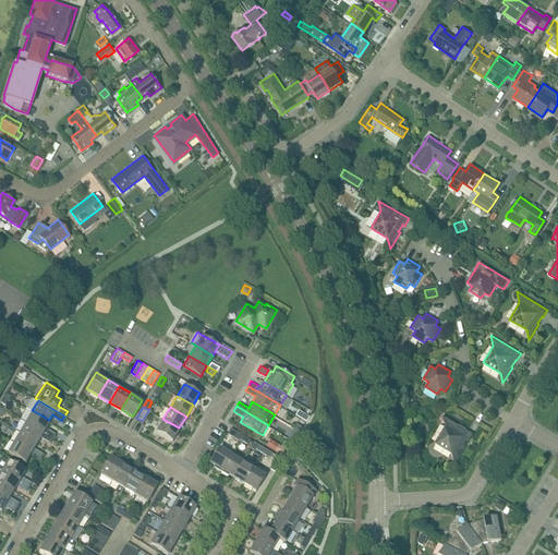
[(52,436),(56,432),(46,425),(49,420),(32,410),(26,420),(52,436)]
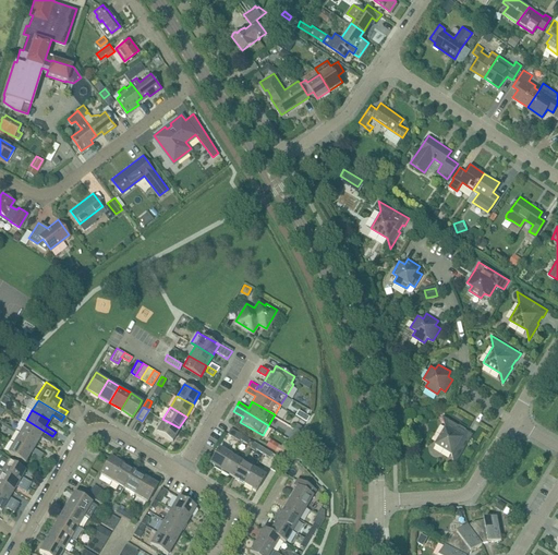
[(464,430),(458,425),(459,424),(443,414),(445,425),(435,442),(452,453),(455,463),(473,433),(465,429),(464,430)]
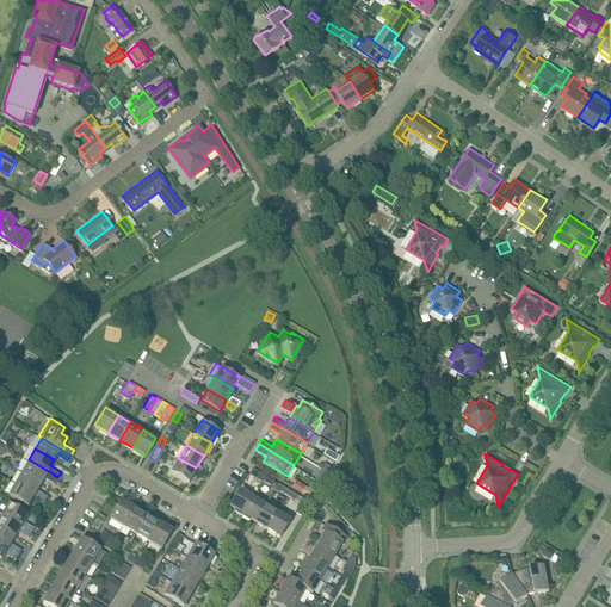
[(189,481),(196,468),(178,458),(171,470),(189,481)]
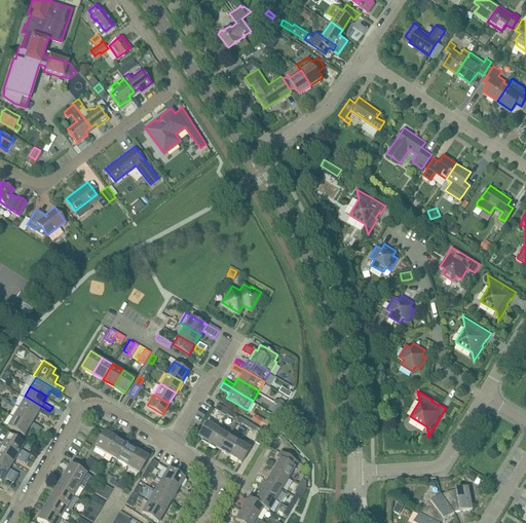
[(49,411),(25,396),(19,406),(35,415),(38,410),(47,415),(49,411)]
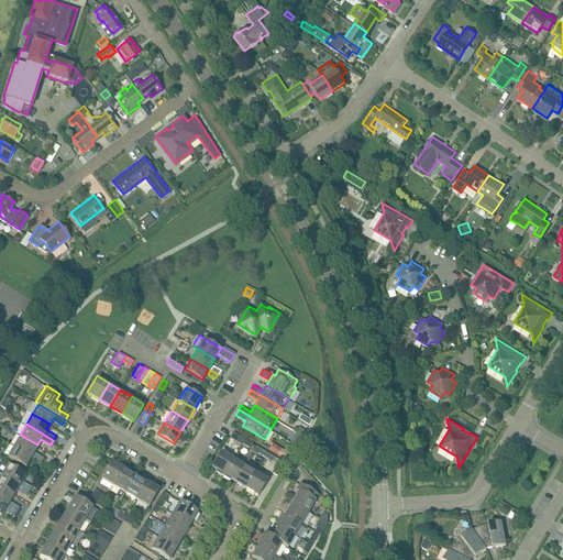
[(229,437),(241,443),(242,442),(244,438),(232,430),(229,437)]
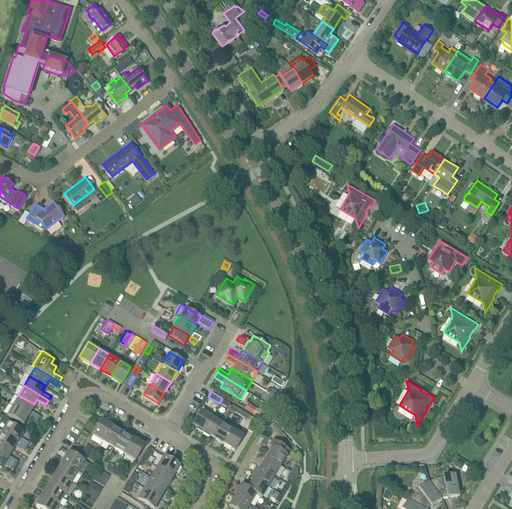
[(31,415),(37,419),(40,415),(31,409),(34,404),(18,395),(13,404),(28,414),(28,413),(31,415)]
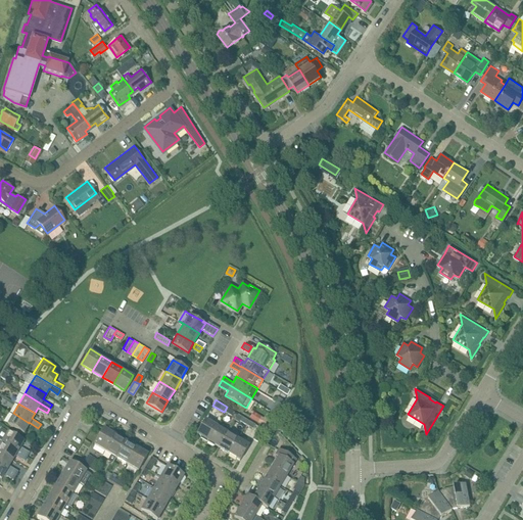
[(24,432),(29,423),(13,413),(7,422),(24,432)]
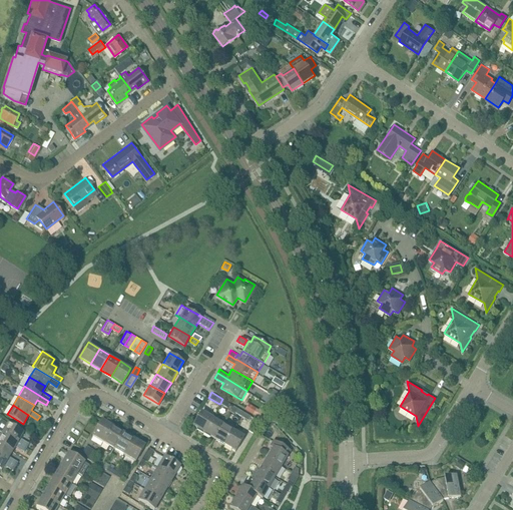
[(241,415),(243,411),(233,405),(229,411),(233,413),(234,411),(241,415)]
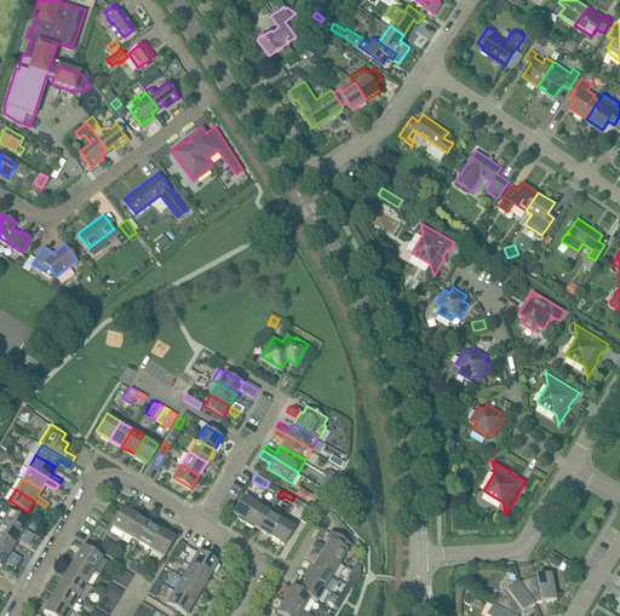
[(308,491),(304,498),(316,504),(320,499),(308,491)]
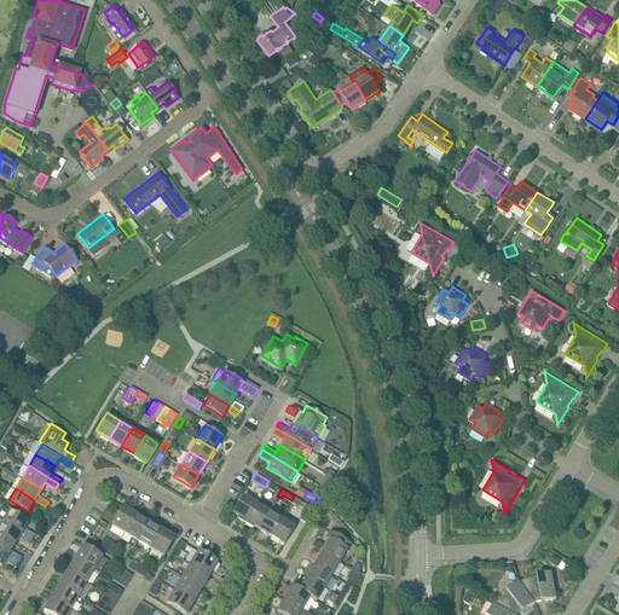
[(246,520),(256,502),(243,494),(232,512),(246,520)]
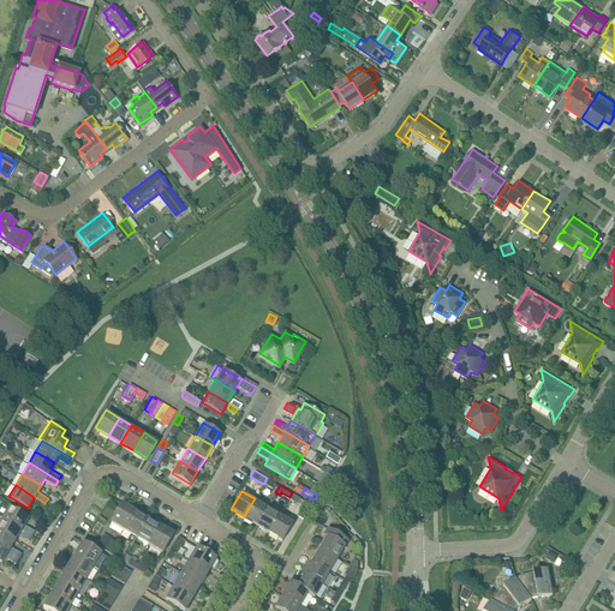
[(297,502),(300,497),(292,492),(290,497),(297,502)]
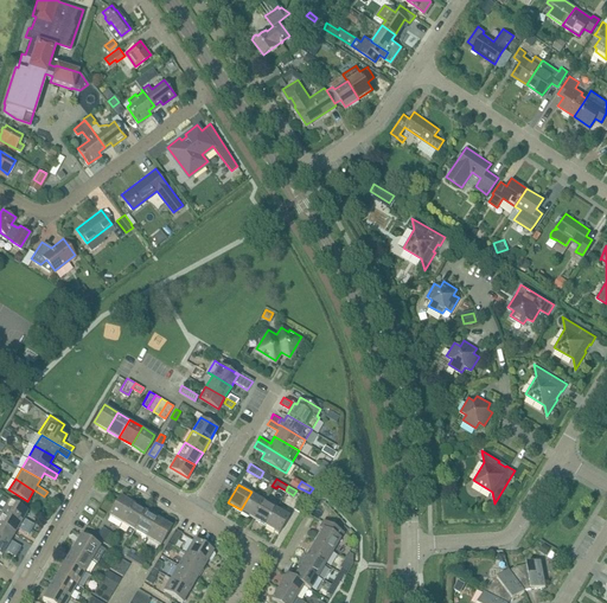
[(44,496),(37,492),(33,496),(42,501),(44,496)]
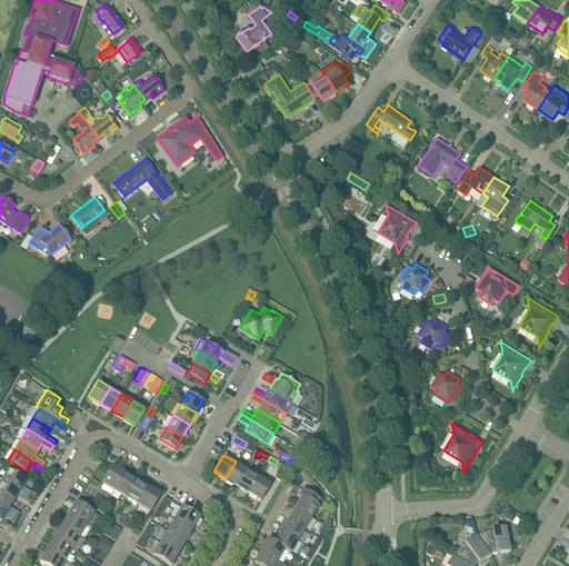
[(237,486),(247,469),(236,462),(226,478),(237,486)]
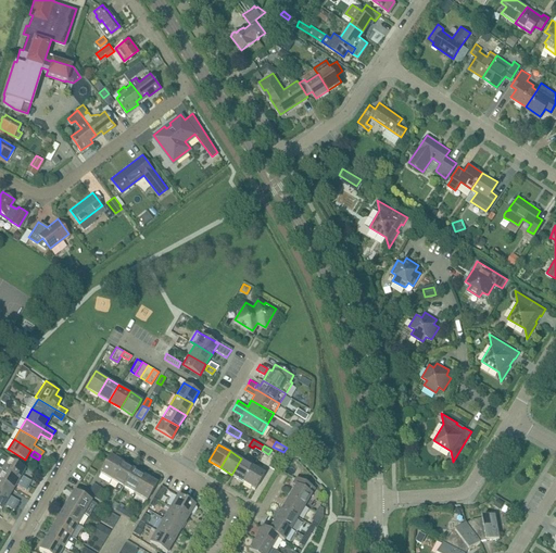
[(111,478),(122,461),(110,453),(100,470),(111,478)]
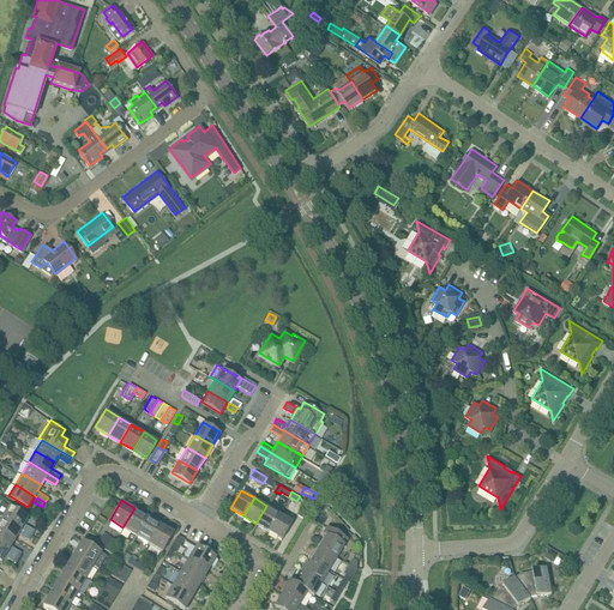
[(302,517),(311,503),(305,500),(296,513),(302,517)]
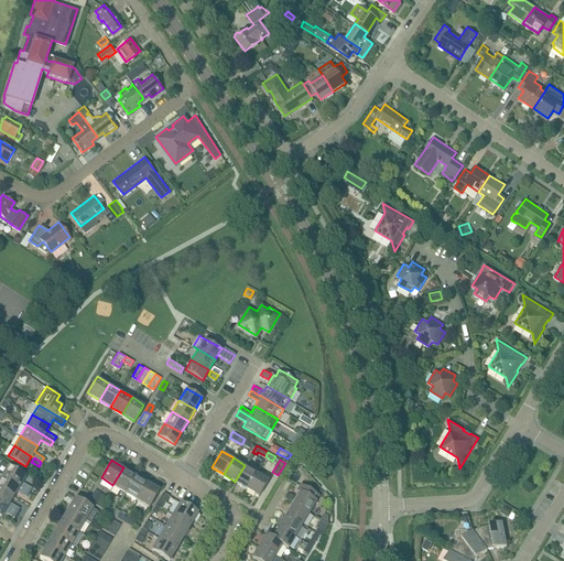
[(29,491),(31,486),(22,481),(25,474),(8,464),(2,474),(29,491)]
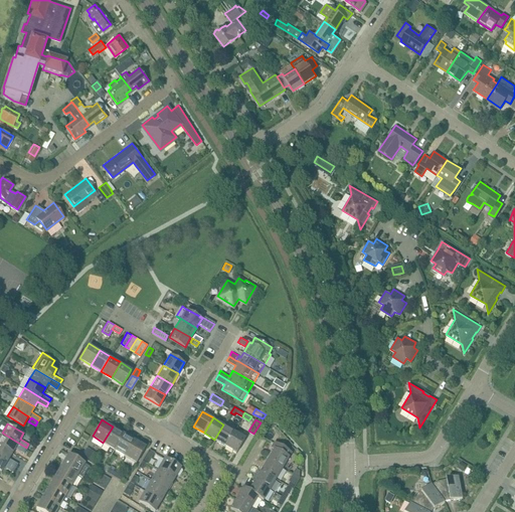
[(225,446),(234,431),(223,424),(214,440),(225,446)]
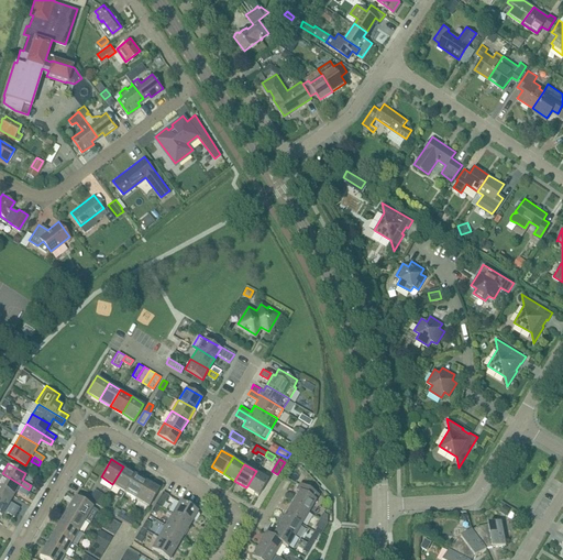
[(121,497),(124,491),(135,473),(123,467),(112,484),(120,487),(116,494),(121,497)]
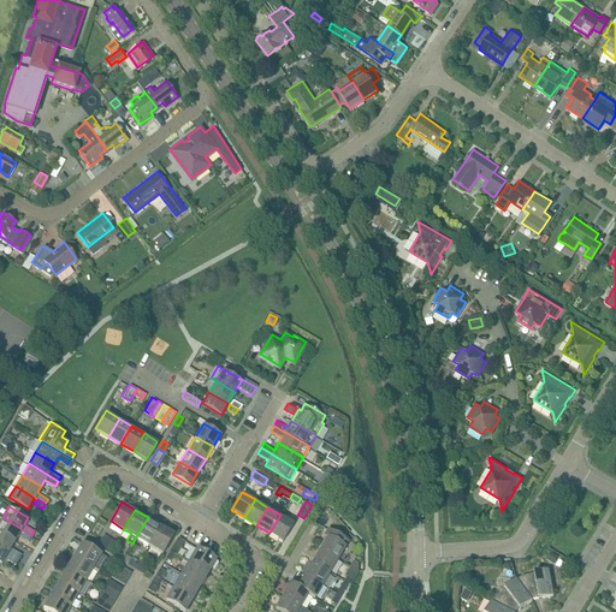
[(282,540),(292,522),(280,515),(270,533),(282,540)]
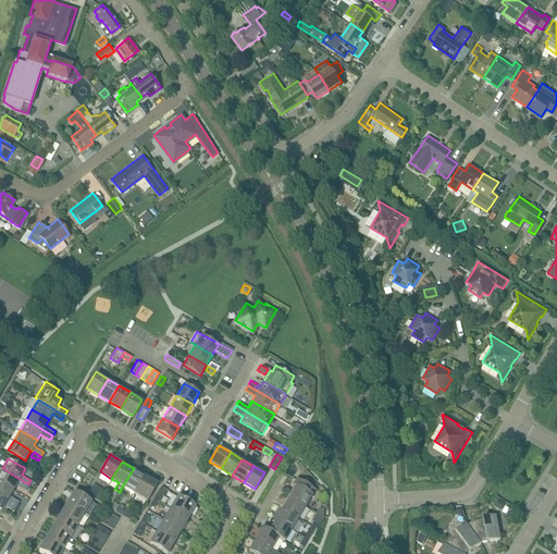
[(28,484),(2,468),(0,471),(0,480),(13,489),(16,483),(25,489),(28,484)]
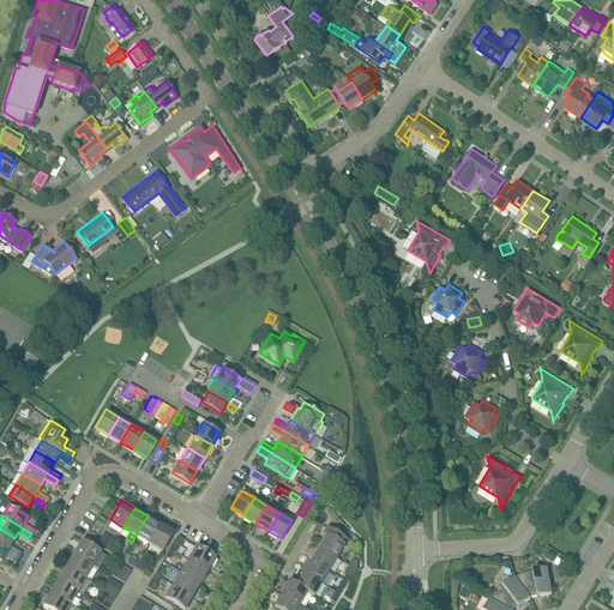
[(149,542),(160,523),(148,515),(136,535),(149,542)]
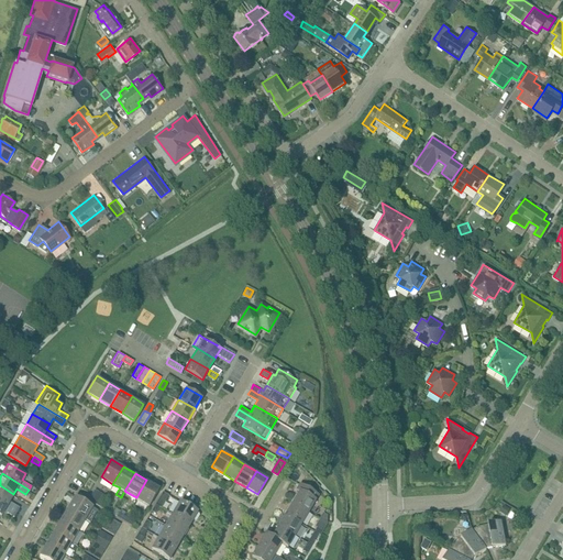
[(148,505),(153,496),(158,487),(146,480),(136,497),(148,505)]
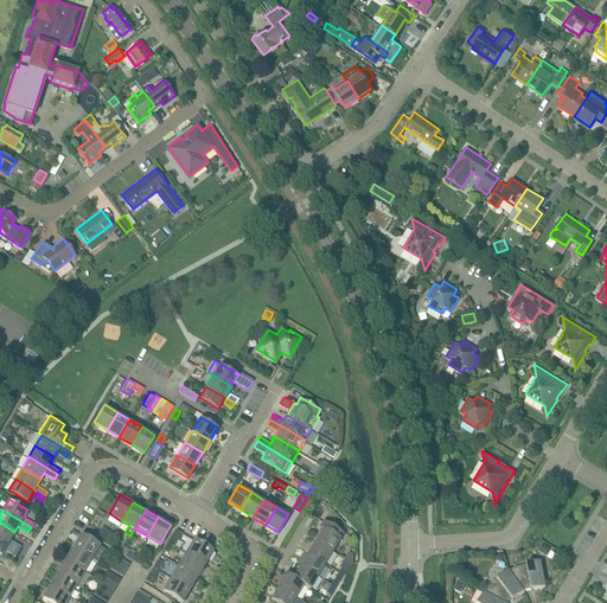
[(332,551),(339,538),(343,532),(324,518),(319,526),(321,527),(314,539),(332,551)]
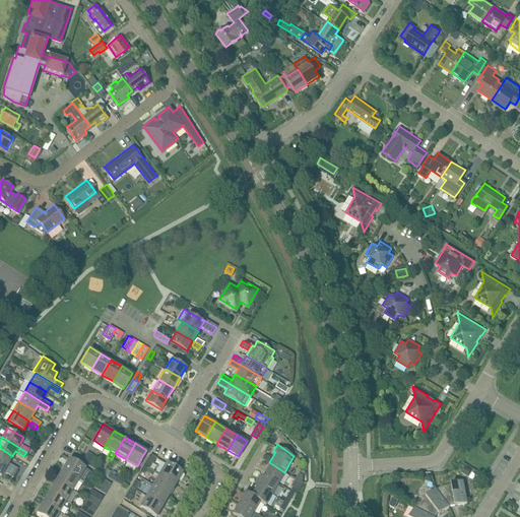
[(0,461),(15,471),(18,466),(9,461),(12,456),(0,448),(0,461)]
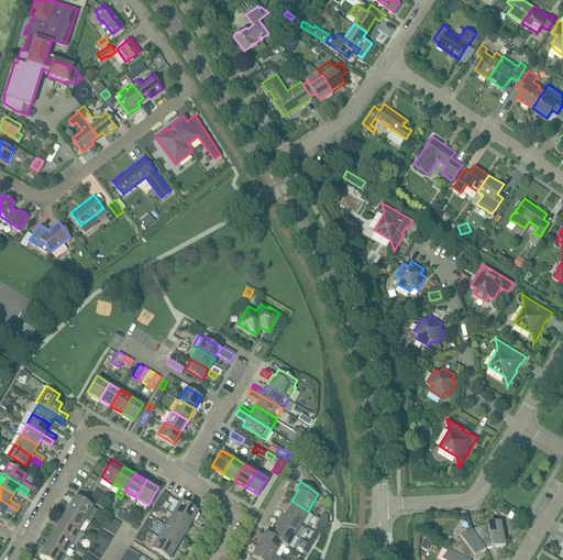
[(162,505),(168,493),(163,490),(155,502),(162,505)]
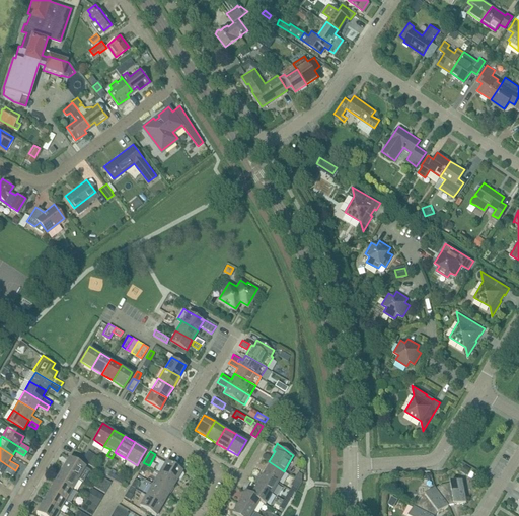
[(92,465),(94,461),(95,460),(84,453),(81,458),(92,465)]
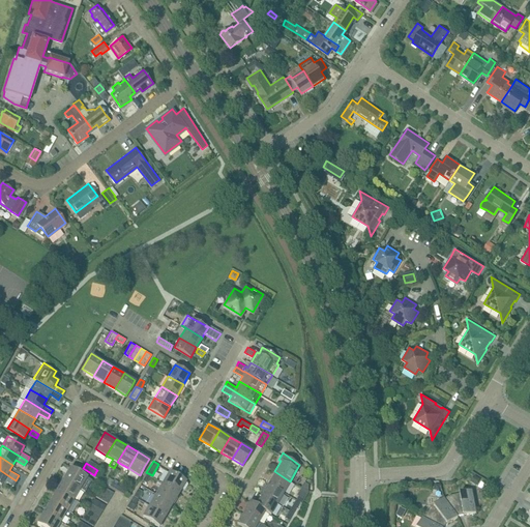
[(63,477),(80,487),(85,490),(91,478),(86,475),(87,475),(70,466),(63,477)]
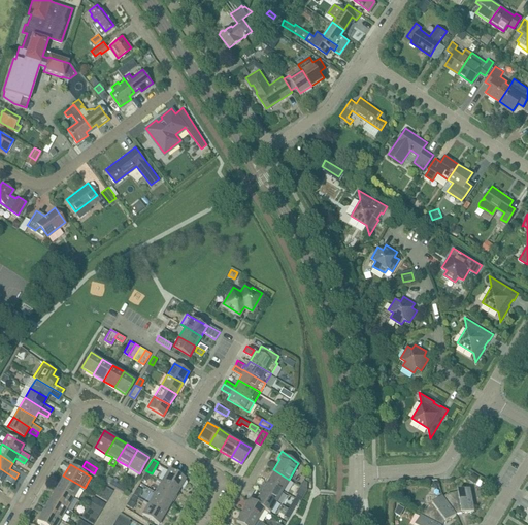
[(13,482),(15,479),(0,468),(0,482),(0,483),(1,483),(4,477),(13,482)]
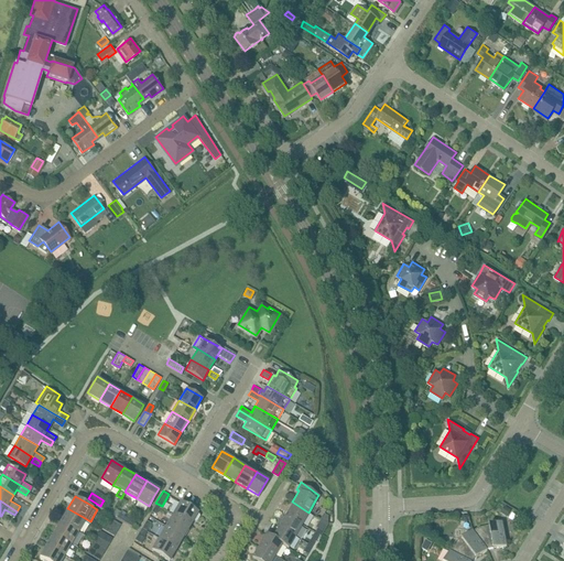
[(191,524),(197,511),(180,500),(173,513),(191,524)]
